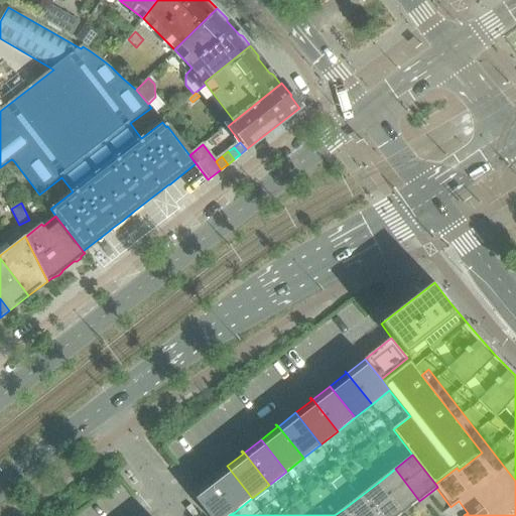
[(252,498),(227,466),(210,480),(235,512),(252,498)]
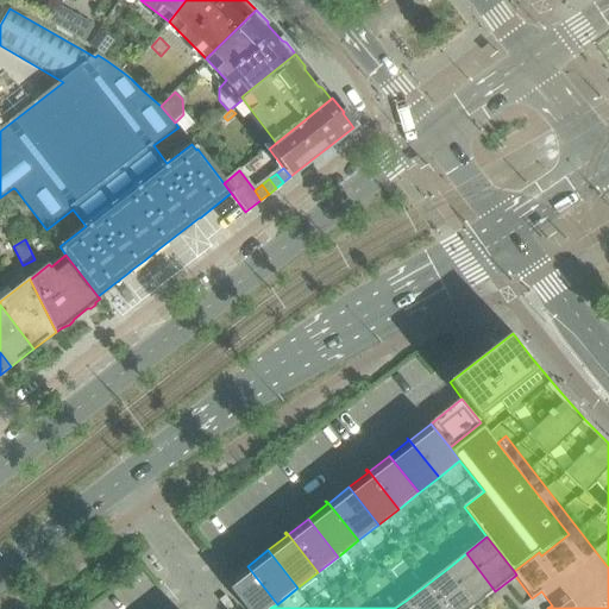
[(495,591),(466,553),(446,570),(475,607),(495,591)]
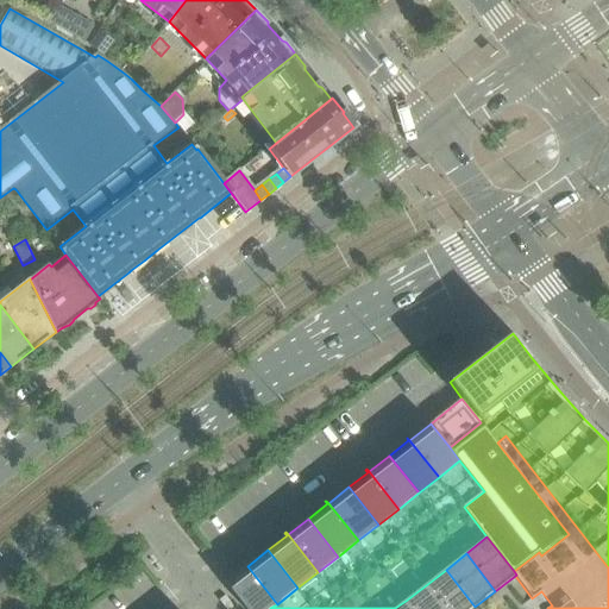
[(270,608),(277,604),(248,566),(245,564),(244,564),(246,566),(225,583),(245,608),(270,608)]
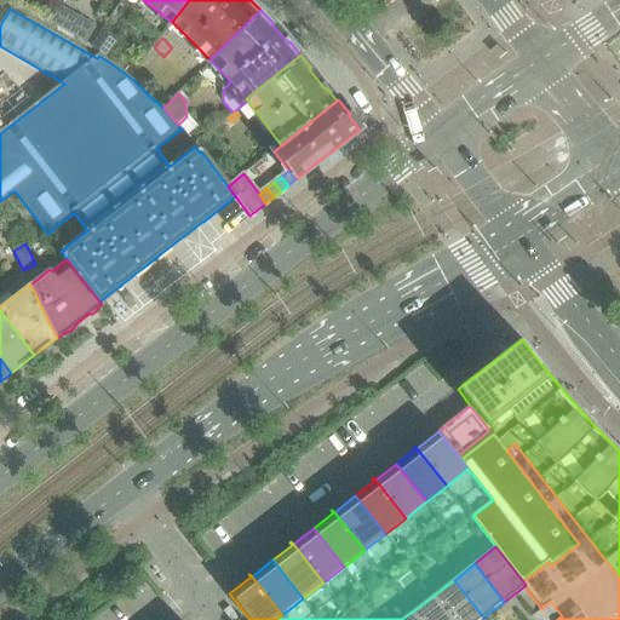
[(480,619),(483,618),(454,580),(434,596),(452,619),(480,619)]
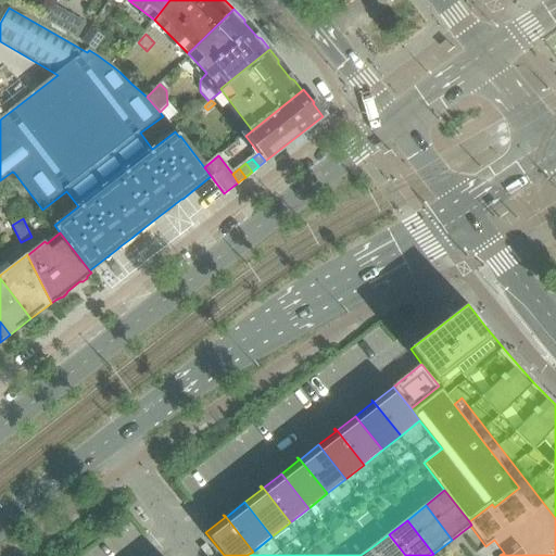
[(405,555),(389,534),(370,548),(375,555),(405,555)]
